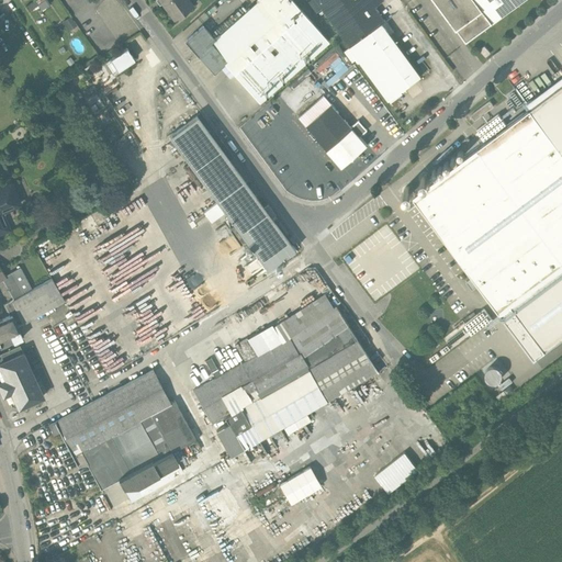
[(192,7),(187,0),(160,0),(175,19),(192,7)]
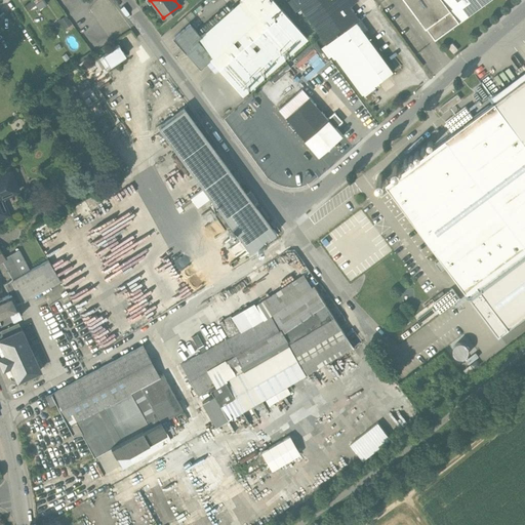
[(241,0),(242,1),(205,34),(205,33),(200,37),(190,25),(175,38),(187,51),(187,52),(200,68),(210,59),(242,96),(308,40),(272,0),(241,0)]
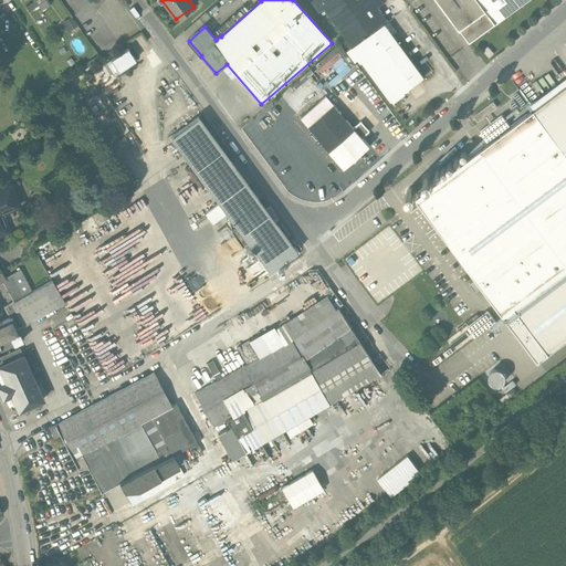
[(387,2),(385,0),(307,0),(318,14),(324,10),(352,49),(385,24),(388,22),(378,8),(387,2)]
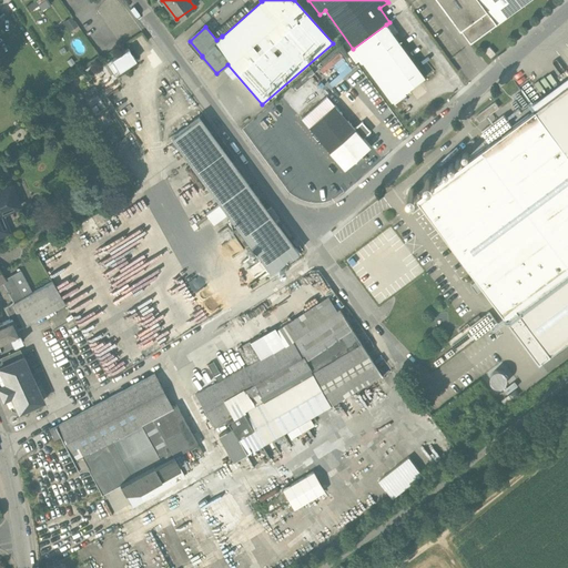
[(438,0),(470,44),(530,0),(438,0)]
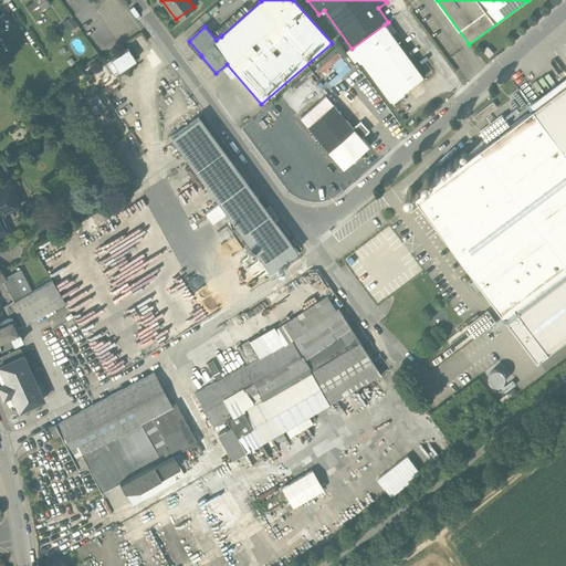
[(425,77),(385,24),(352,49),(391,102),(425,77)]
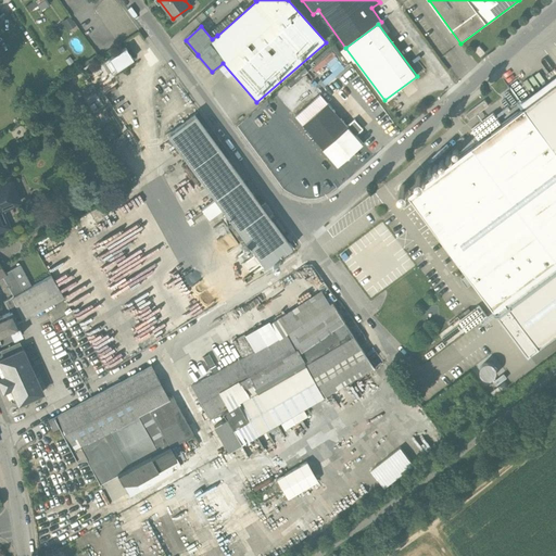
[(125,48),(103,62),(111,74),(133,59),(125,48)]
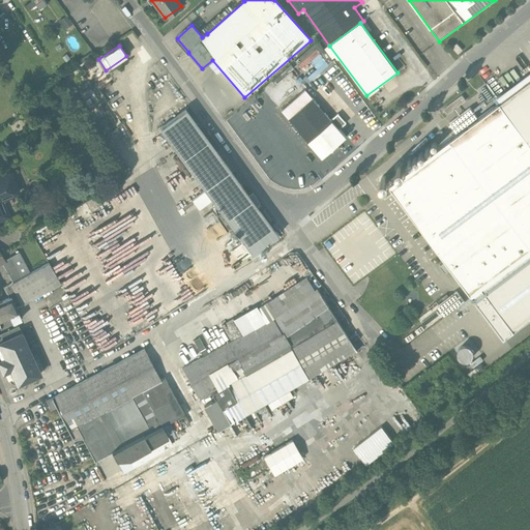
[(320,70),(328,64),(324,58),(318,63),(320,65),(318,67),(320,70)]
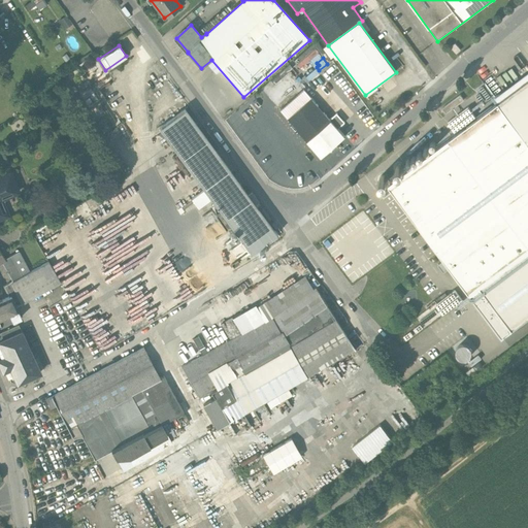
[(527,143),(527,251),(469,295),(501,338),(527,318),(527,80),(498,103),(527,143)]
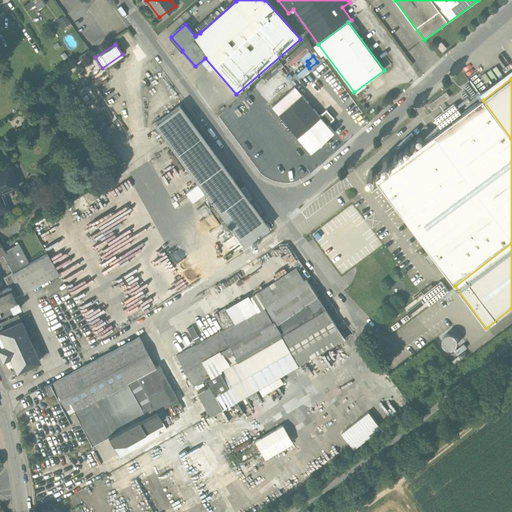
[(446,93),(429,106),(432,110),(450,98),(446,93)]
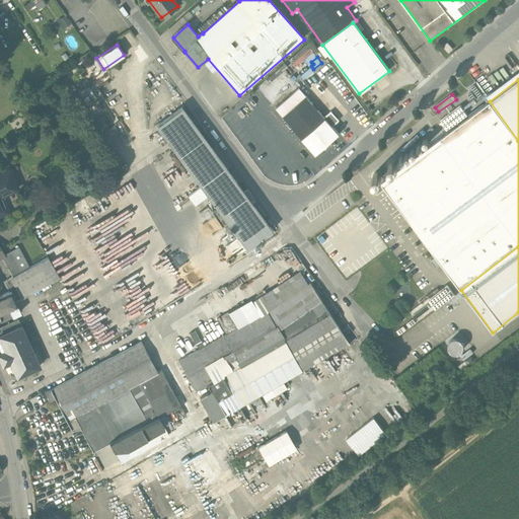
[(339,135),(305,96),(282,118),(315,155),(339,135)]
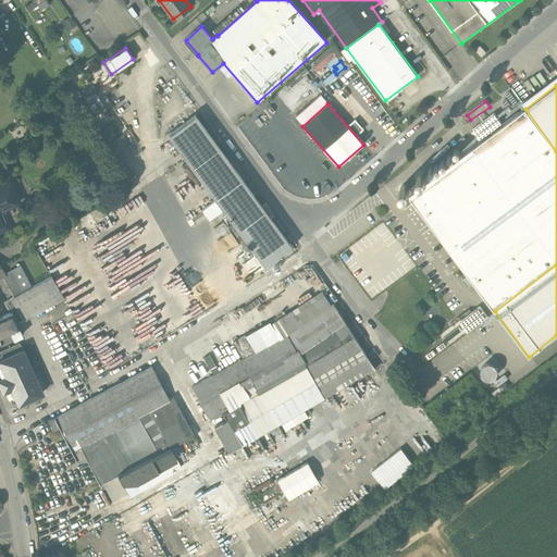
[(556,264),(556,151),(525,109),(409,196),(495,311),(556,264)]
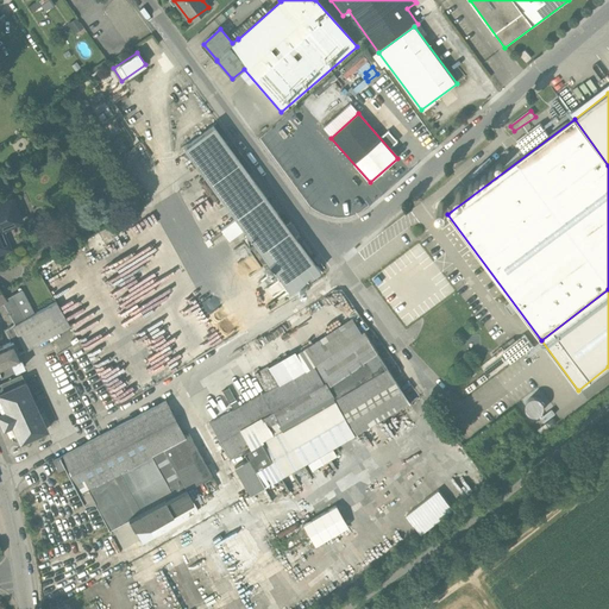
[(319,270),(213,126),(183,148),(289,292),(319,270)]
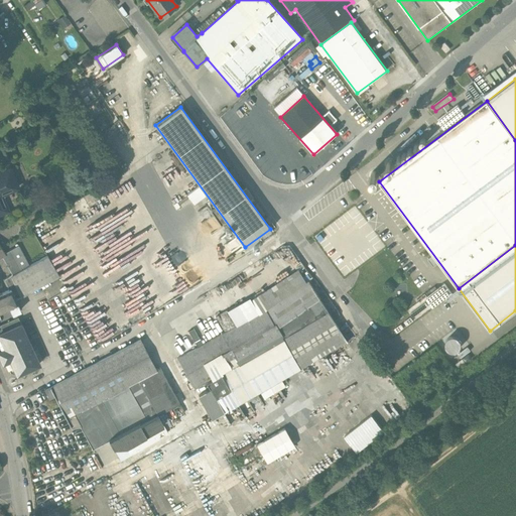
[(11,168),(0,172),(0,214),(5,212),(0,199),(0,190),(18,183),(11,168)]
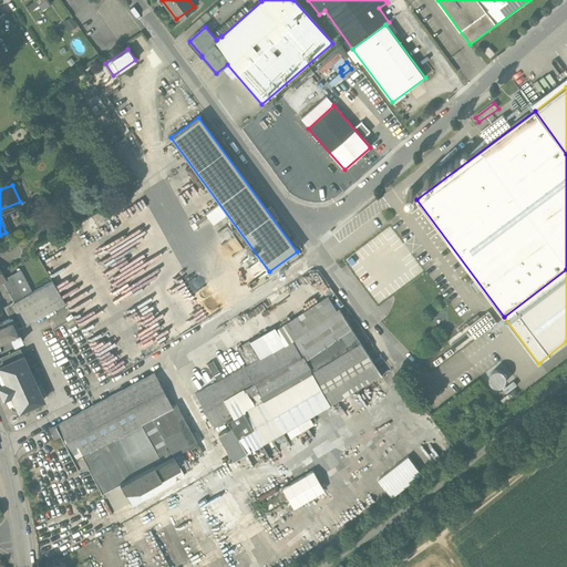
[(390,228),(347,260),(380,306),(424,272),(390,228)]
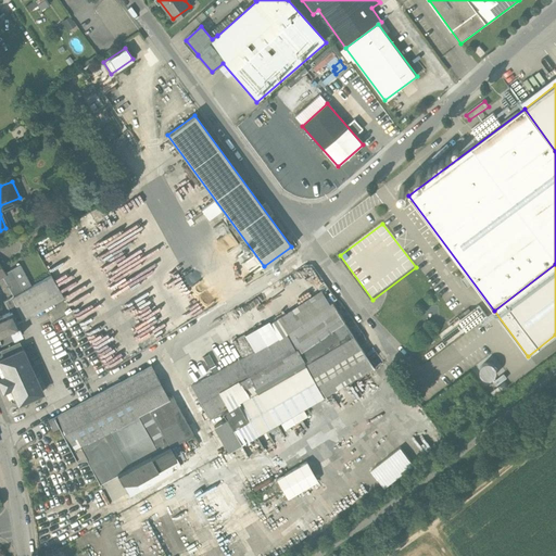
[(253,252),(250,248),(238,257),(249,270),(258,262),(251,253),(253,252)]
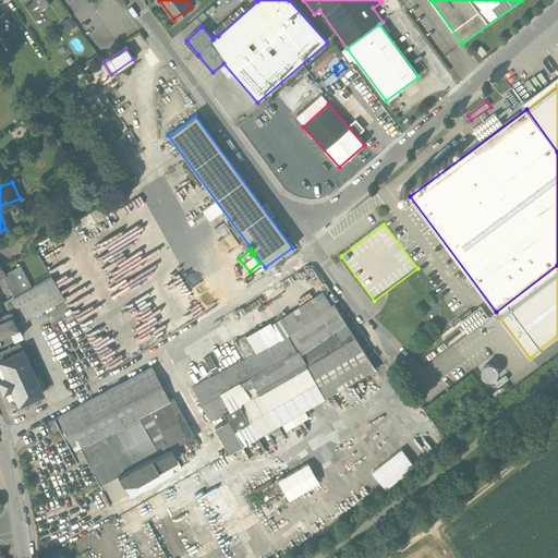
[(51,277),(32,288),(20,266),(5,274),(2,268),(0,269),(0,278),(2,277),(14,298),(5,302),(10,313),(12,313),(14,319),(20,316),(23,323),(44,311),(44,310),(63,299),(51,277)]
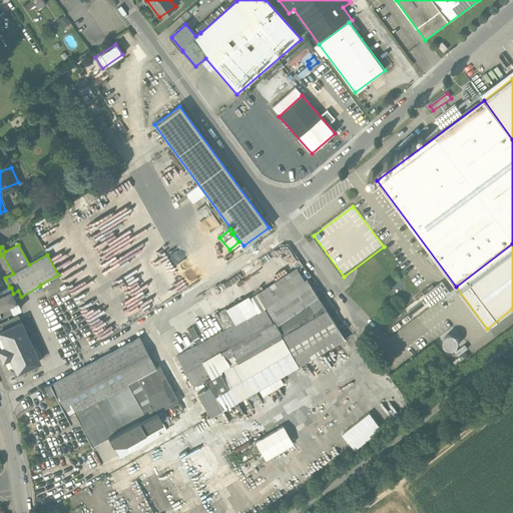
[(178,248),(168,257),(175,265),(185,257),(178,248)]
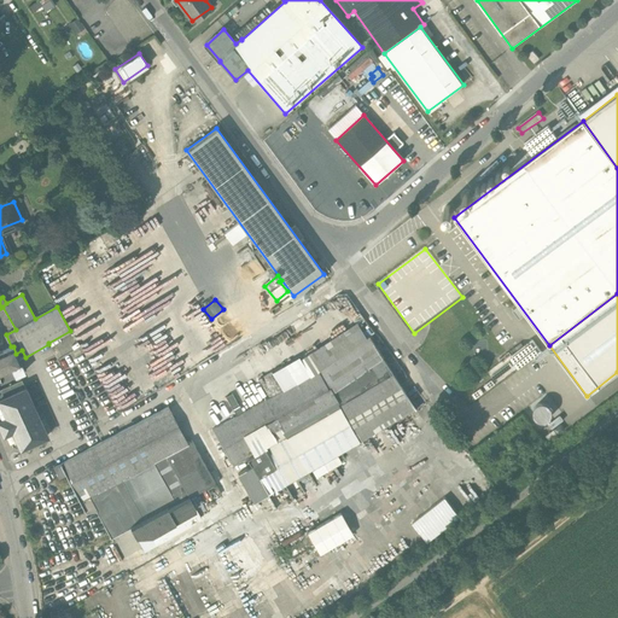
[(283,390),(213,431),(235,468),(249,460),(254,470),(269,496),(415,412),(362,324),(302,360),(301,357),(273,373),(283,390)]
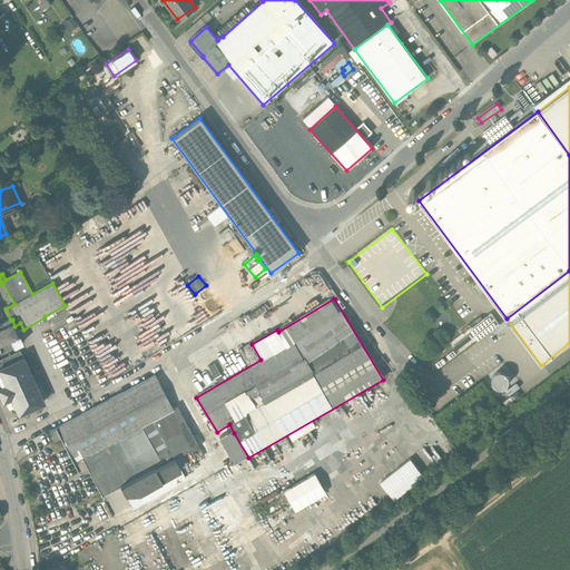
[(0,353),(22,343),(15,326),(12,320),(10,320),(0,324),(0,353)]
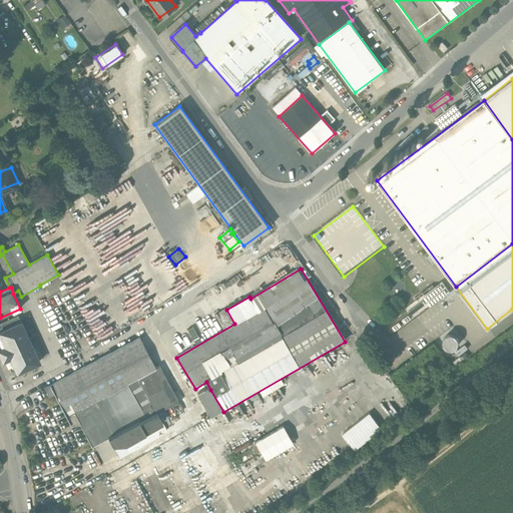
[(424,296),(383,326),(390,336),(431,306),(424,296)]
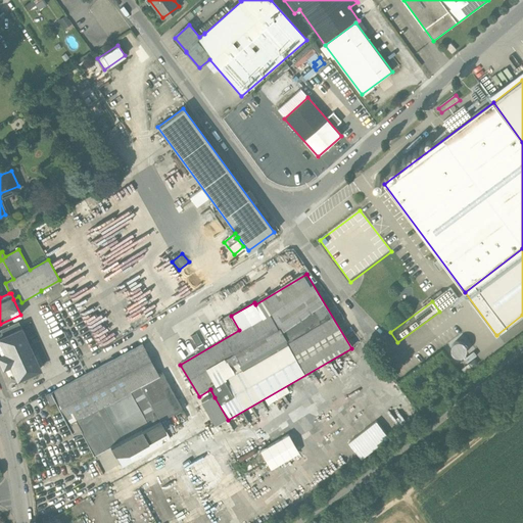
[(6,327),(9,333),(20,328),(18,322),(6,327)]
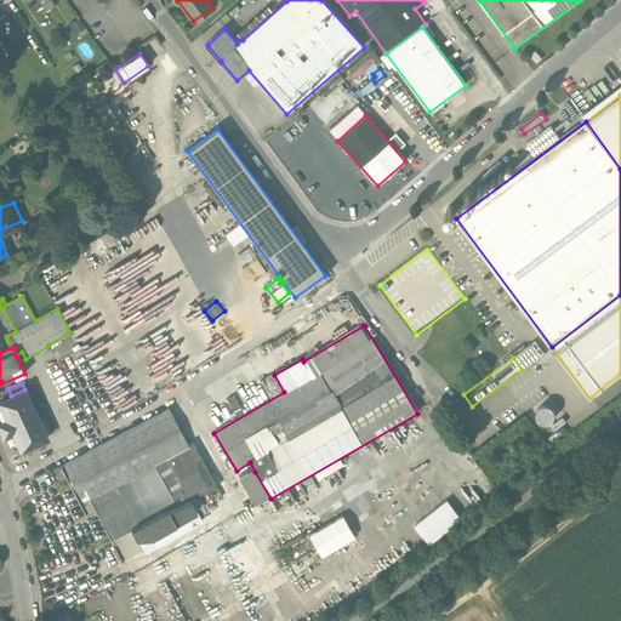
[(0,391),(0,400),(11,396),(7,388),(0,391)]
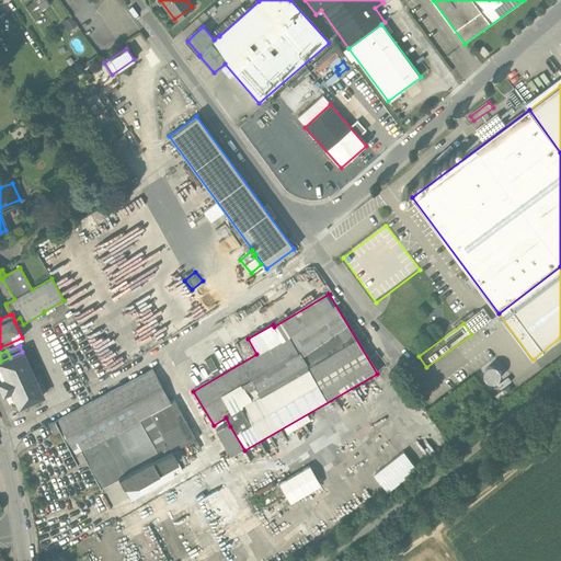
[(10,357),(0,362),(0,367),(6,379),(0,380),(0,388),(1,391),(3,393),(2,393),(3,395),(11,391),(19,408),(43,396),(22,352),(10,357)]
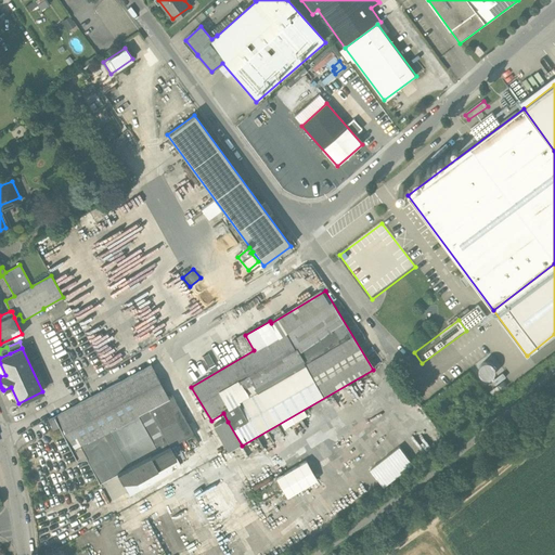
[(479,374),(481,377),(485,378),(488,379),(491,378),(493,376),(495,374),(495,371),(494,368),(493,365),(490,363),(488,363),(485,363),(481,365),(479,368),(479,371),(479,374)]
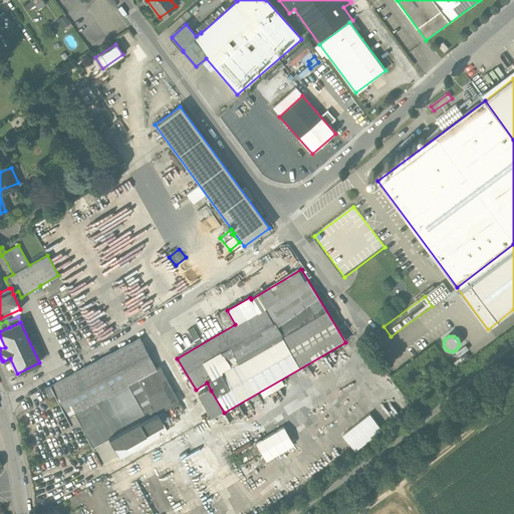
[(142,339),(52,386),(67,416),(138,379),(158,369),(142,339)]
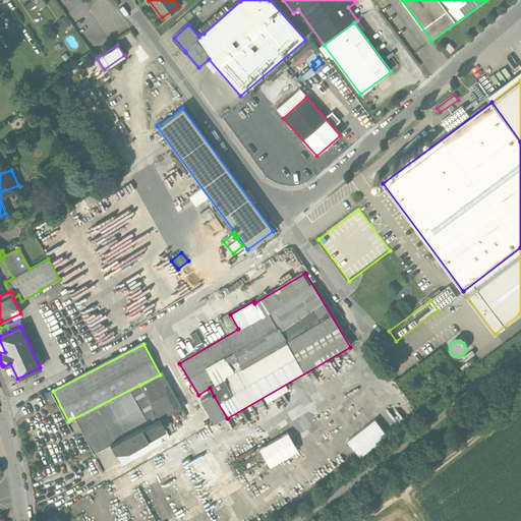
[(472,351),(462,358),(465,362),(475,355),(472,351)]
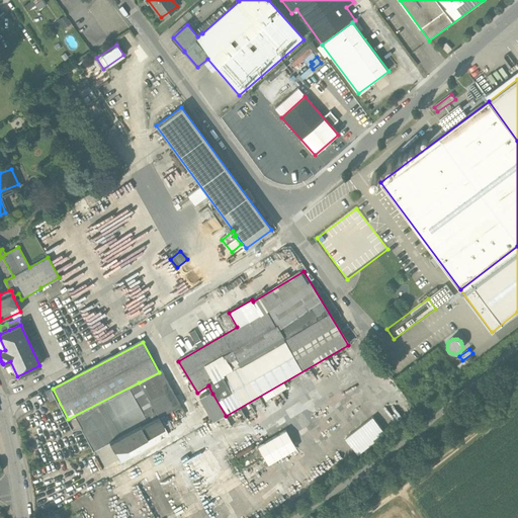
[(180,404),(162,371),(159,372),(139,382),(158,416),(180,404)]
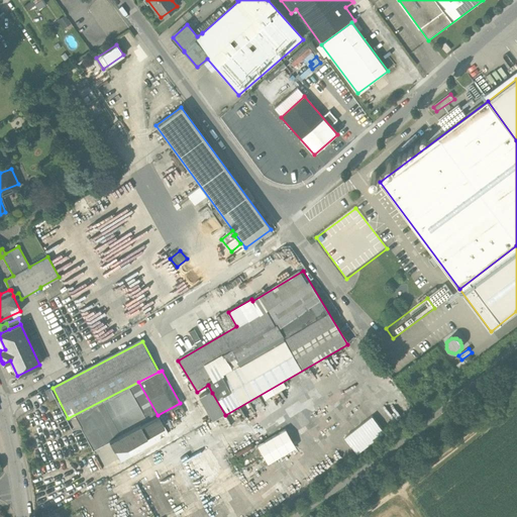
[(138,382),(68,418),(74,430),(83,429),(92,451),(110,441),(158,415),(138,382)]
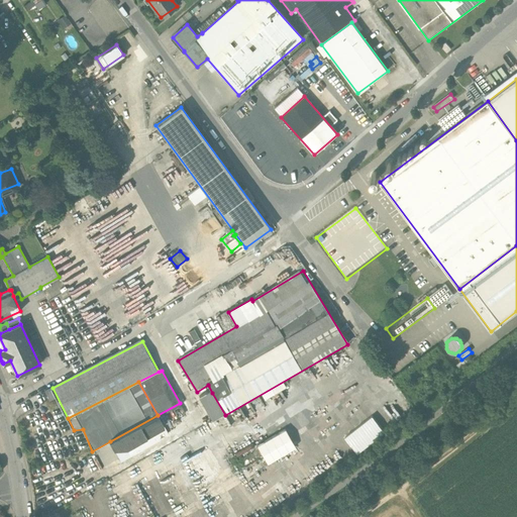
[(212,393),(200,400),(213,424),(226,417),(225,415),(212,393)]
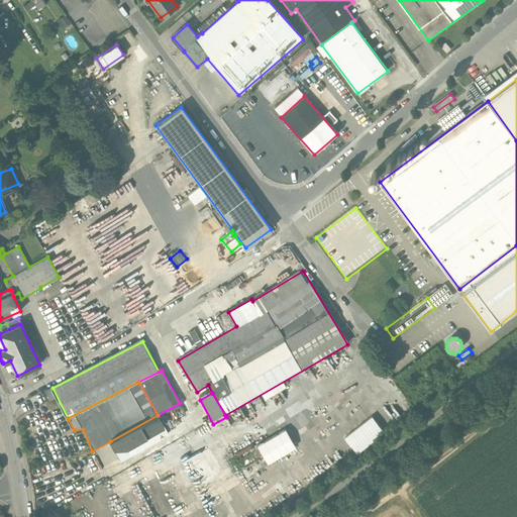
[(158,415),(110,441),(121,461),(169,435),(158,415)]
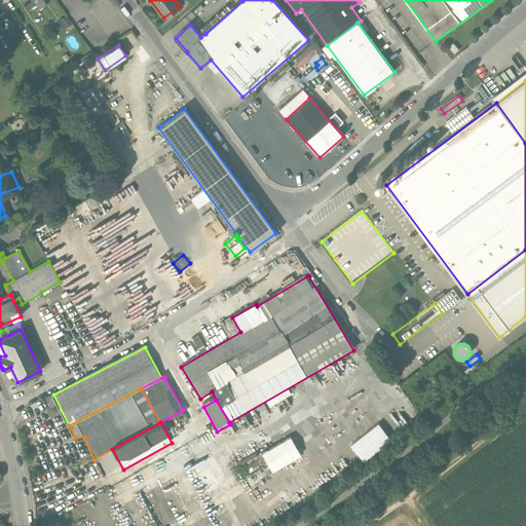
[(261,451),(270,471),(301,456),(292,437),(261,451)]
